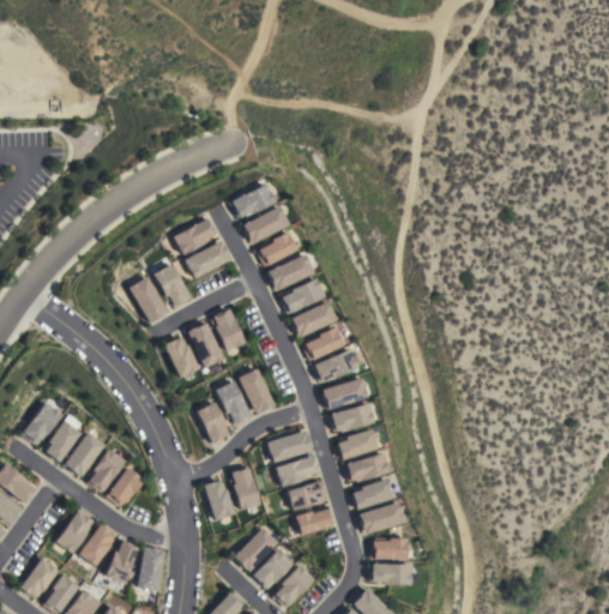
[(267,184),(277,202),(248,217),(247,214),(240,217),(231,202),(267,184)]
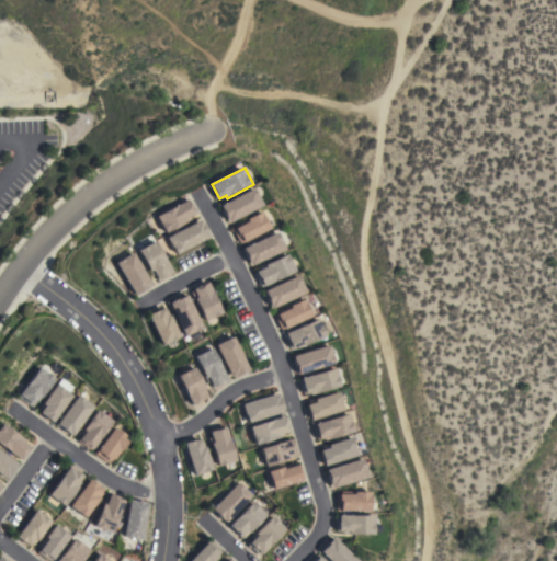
[(256,187),(265,205),(232,222),(224,205),(256,187)]
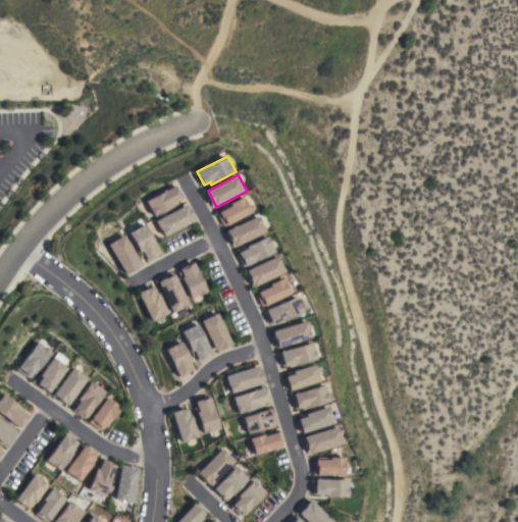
[(178,186),(186,199),(179,201),(182,204),(157,216),(149,201),(178,186)]
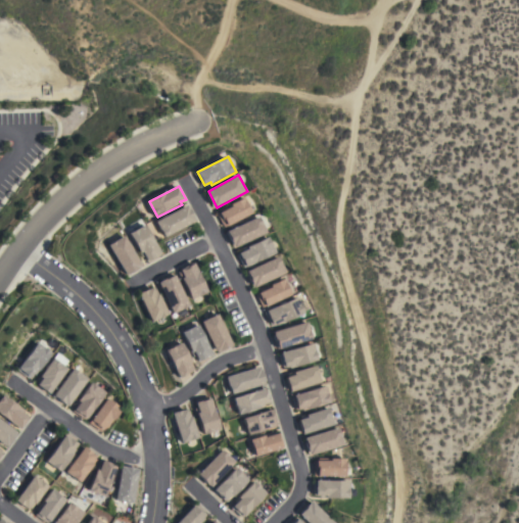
[(253,212),(226,227),(220,214),(222,212),(223,211),(222,209),(245,197),(253,212)]
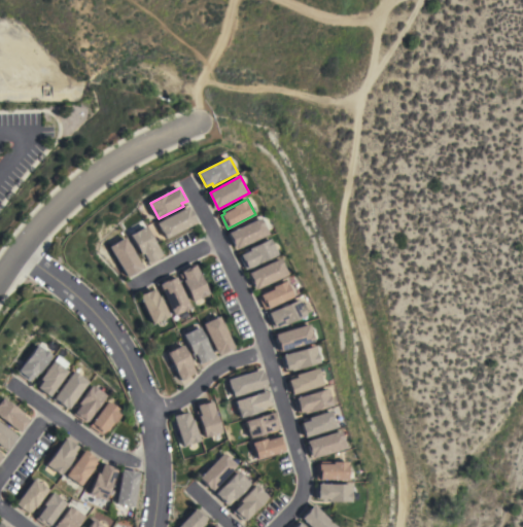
[(190,206),(200,221),(168,239),(160,222),(190,206)]
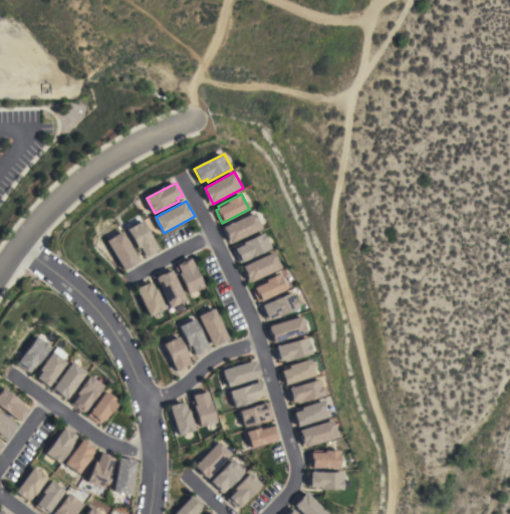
[(255,212),(263,228),(232,243),(224,227),(255,212)]
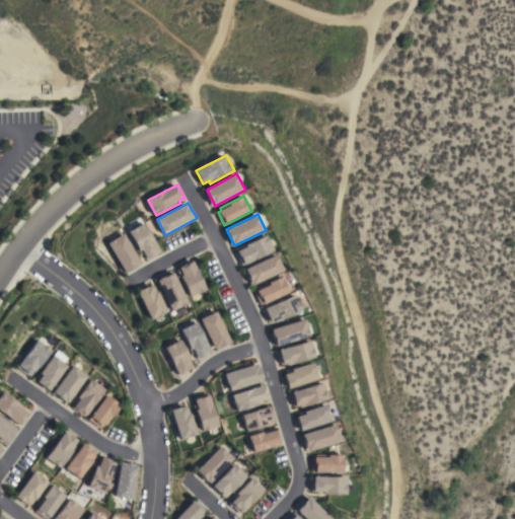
[(163,252),(150,260),(147,253),(145,254),(132,231),(146,223),(163,252)]
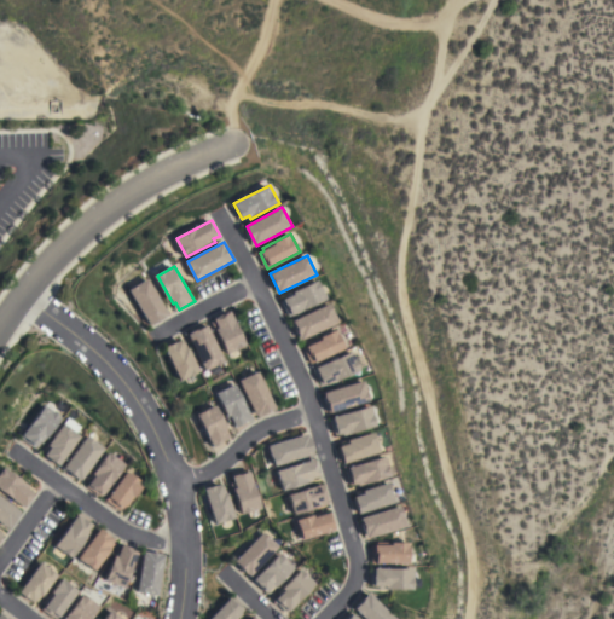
[(172,314),(154,325),(133,289),(150,278),(172,314)]
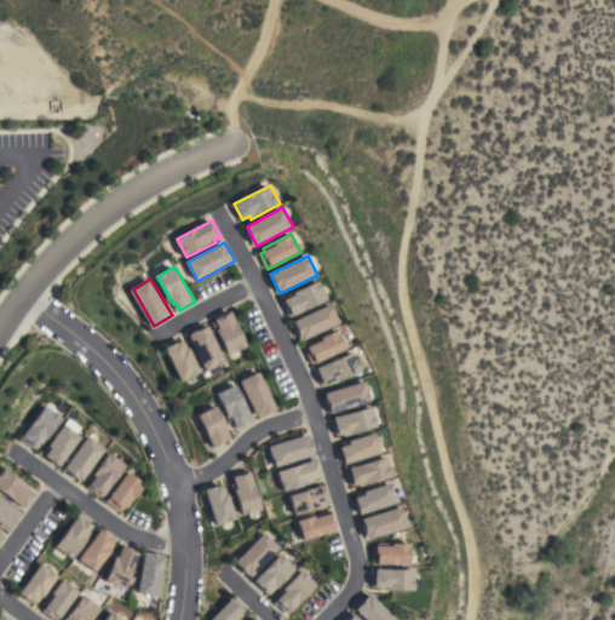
[(319,280),(327,299),(304,310),(291,317),(283,300),(291,297),(289,294),(319,280)]
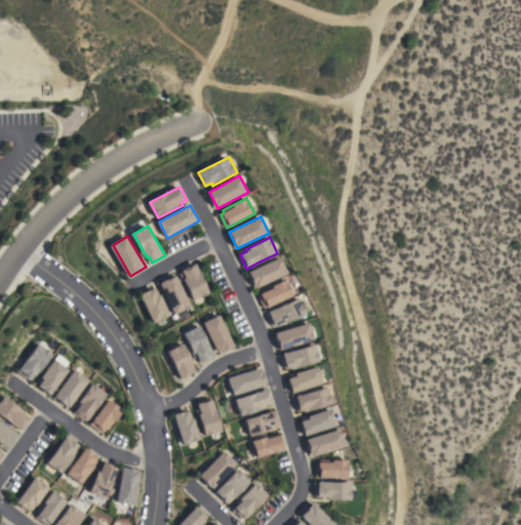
[(280,257),(287,273),(256,288),(255,285),(255,286),(252,279),(251,280),(248,272),(280,257)]
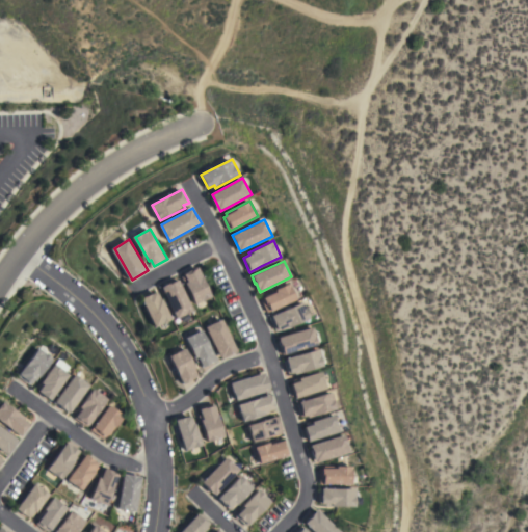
[(213,295),(198,303),(187,283),(189,282),(185,273),(199,267),(213,295)]
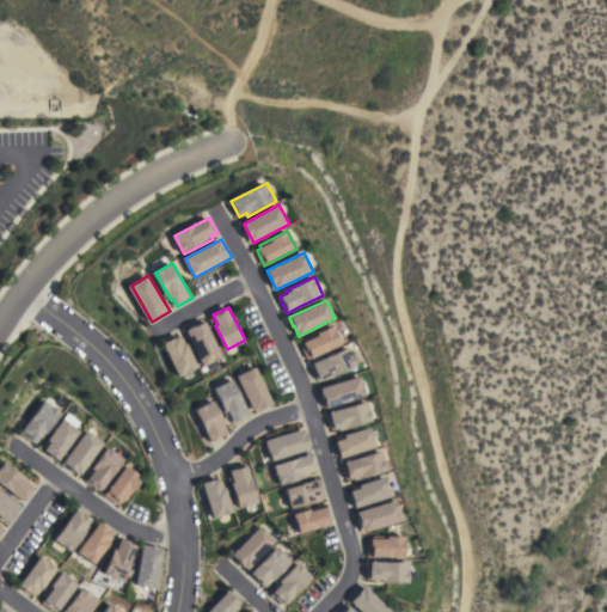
[(224,357),(206,366),(189,330),(191,329),(190,329),(196,325),(196,326),(207,322),(224,357)]
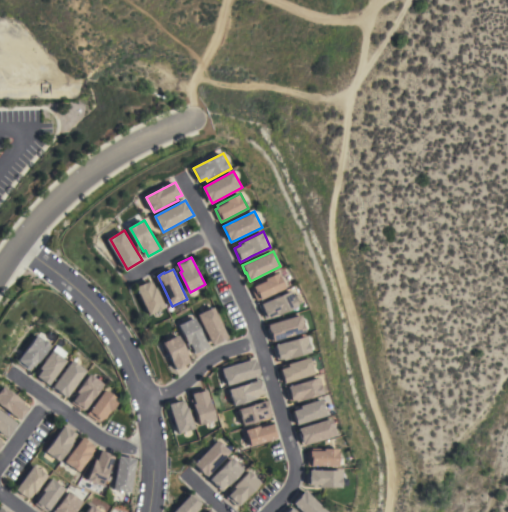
[(279,272),(286,288),(257,301),(257,300),(258,299),(252,287),(256,286),(255,283),(279,272)]
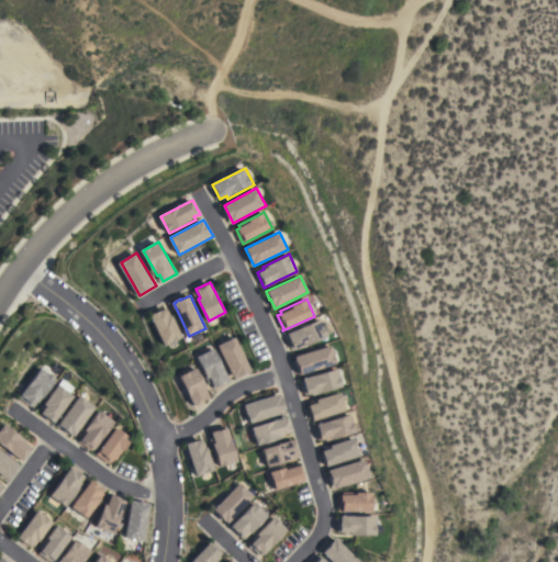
[(153,315),(167,308),(168,311),(170,310),(183,337),(167,345),(153,315)]
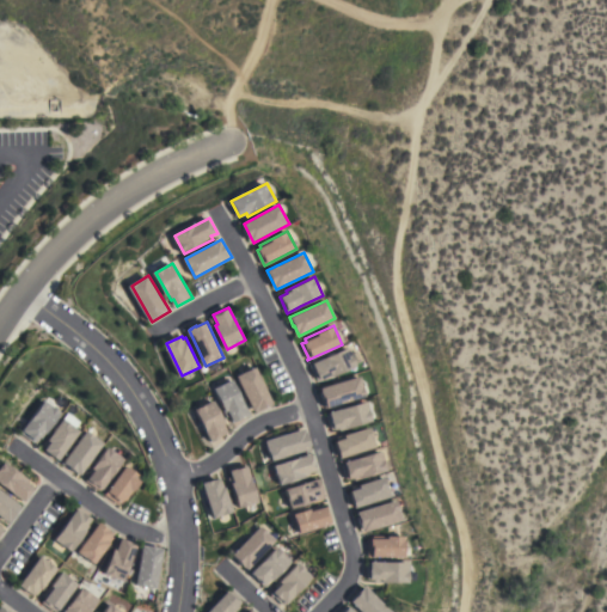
[(348,347),(356,366),(327,380),(326,377),(319,380),(312,365),(348,347)]
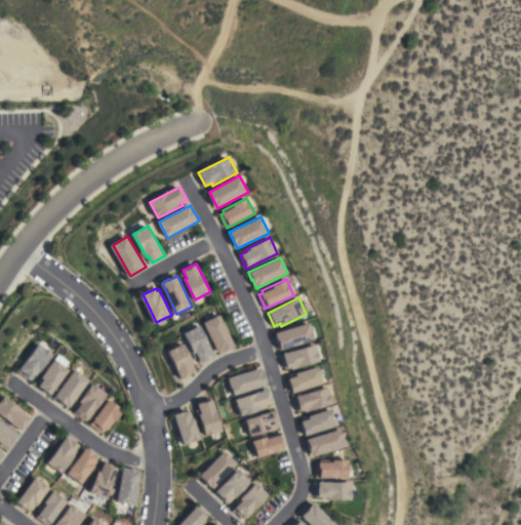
[(205,323),(221,315),(236,346),(219,353),(205,323)]
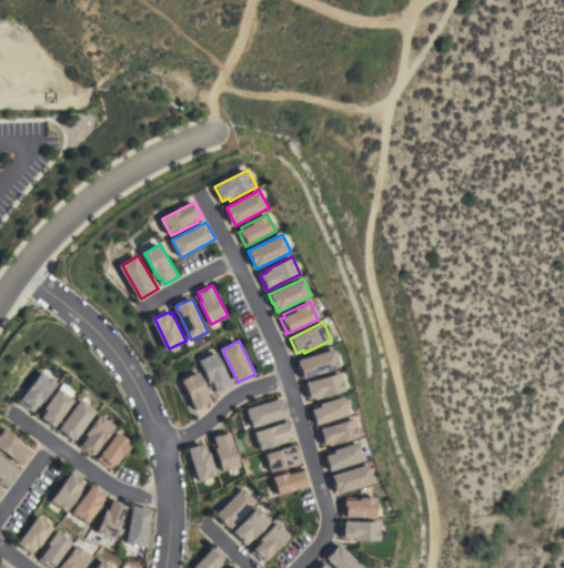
[(334,350),(340,367),(305,378),(303,372),(302,372),(299,359),(334,350)]
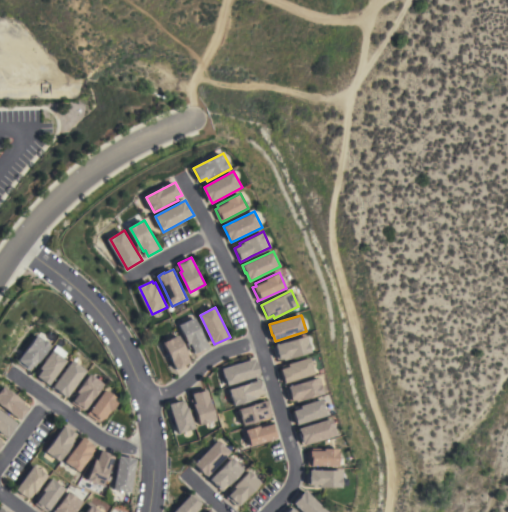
[(210,346),(210,348),(197,354),(195,348),(192,349),(189,343),(190,343),(181,325),(196,317),(210,346)]
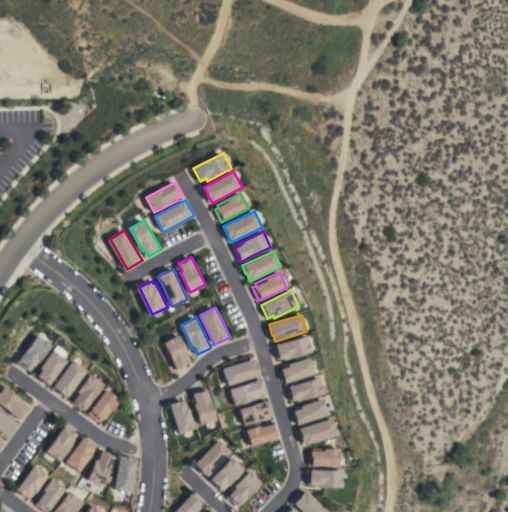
[(55,345),(39,367),(37,365),(33,370),(21,361),(41,335),(55,345)]
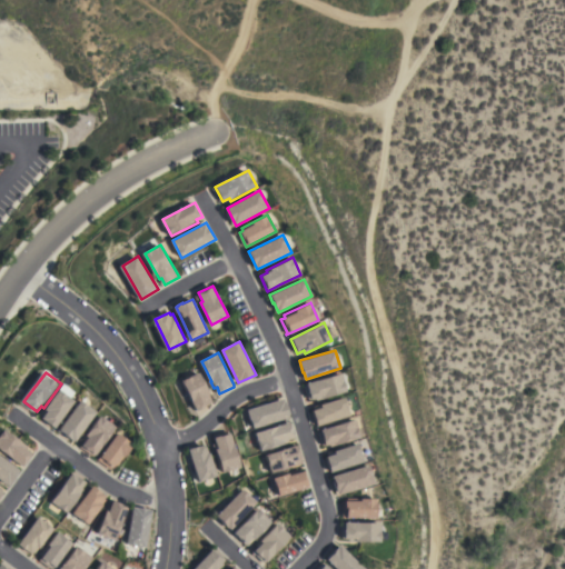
[(184,380),(201,372),(216,402),(198,411),(184,380)]
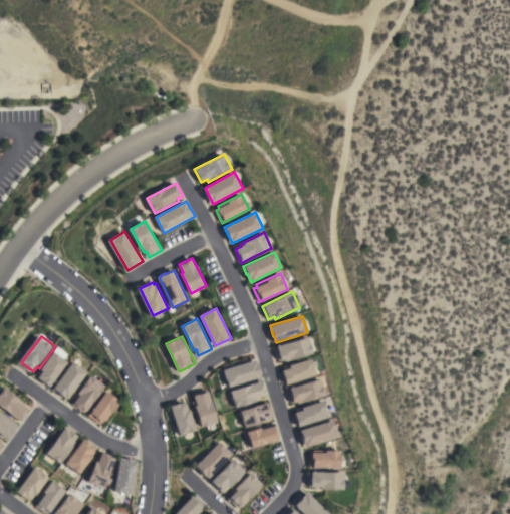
[(308,337),(313,353),(287,361),(287,359),(281,361),(276,347),(308,337)]
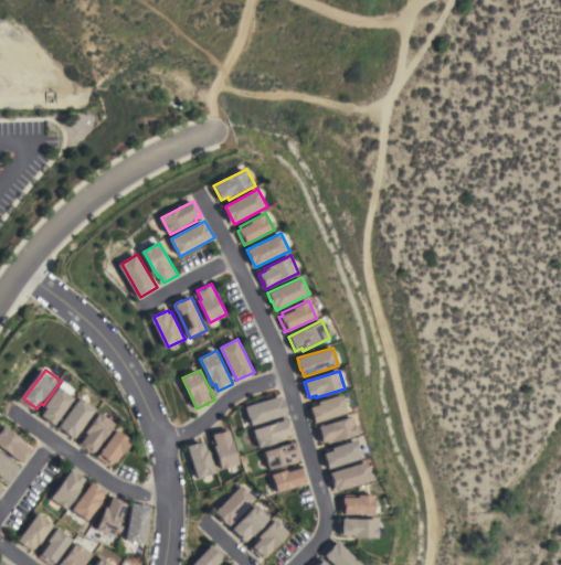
[(57,425),(51,420),(51,419),(44,415),(46,413),(44,412),(62,386),(77,397),(57,425)]
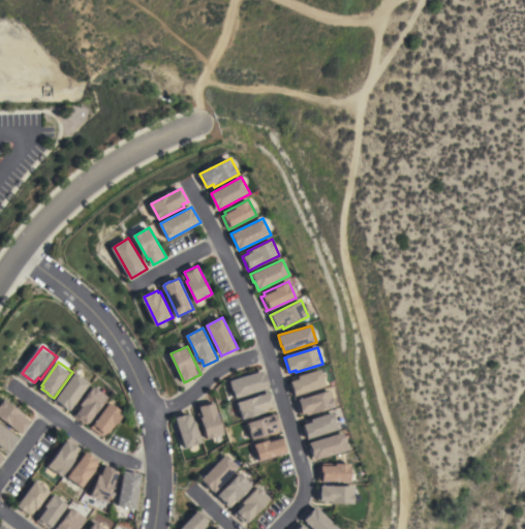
[(327,386),(297,396),(291,381),(295,380),(294,378),(320,369),(327,386)]
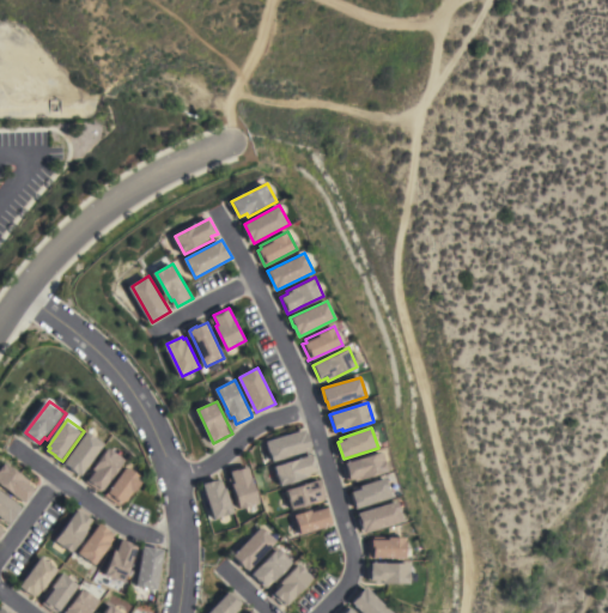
[(308,429),(314,449),(274,461),(268,441),(308,429)]
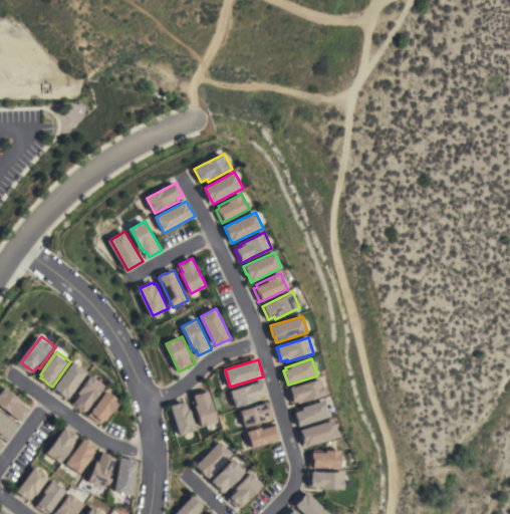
[(70,399),(55,389),(76,361),(90,371),(70,399)]
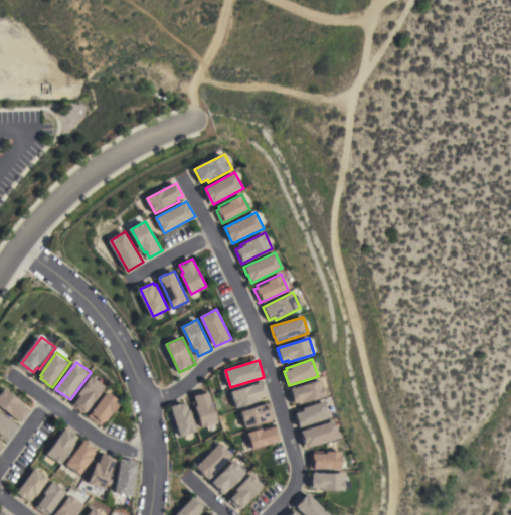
[(75,404),(79,399),(77,398),(94,376),(108,386),(88,413),(75,404)]
